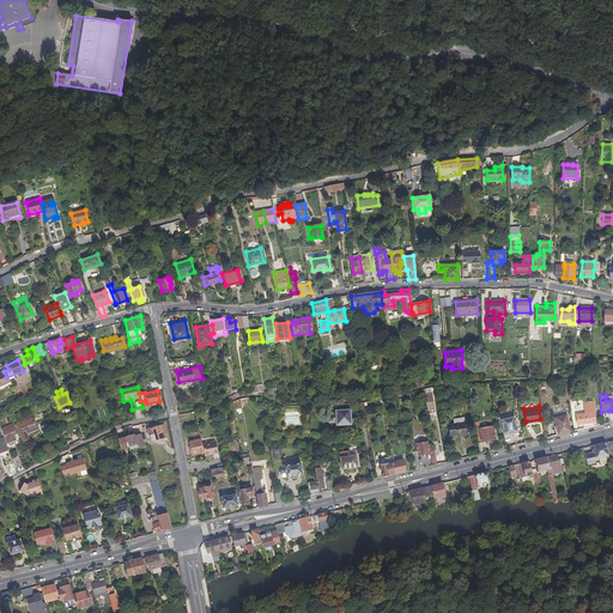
[(338,424),(351,423),(350,410),(337,411),(337,414),(331,414),(331,422),(338,422),(338,424)]
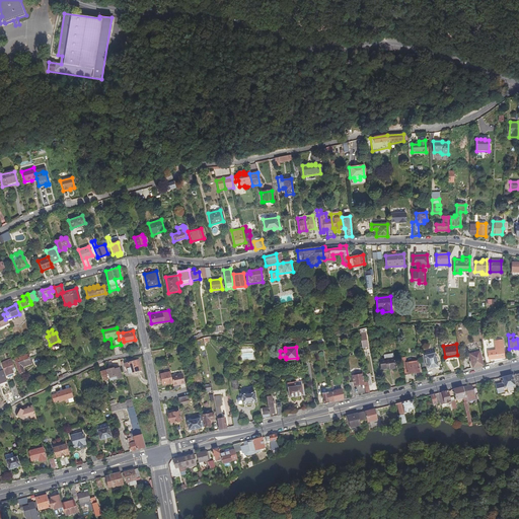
[(505,357),(504,350),(503,350),(494,351),(494,350),(493,350),(488,351),(489,359),(505,357)]
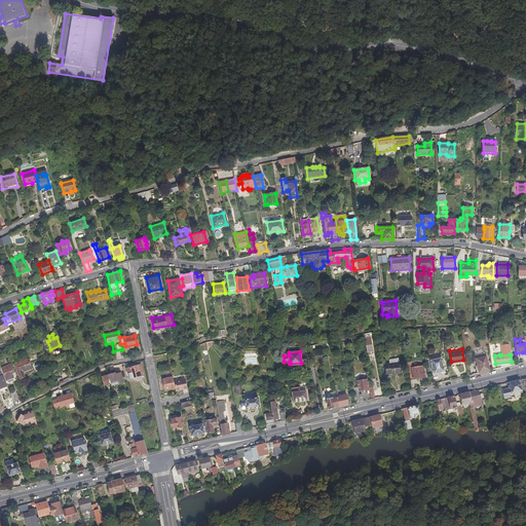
[(475,359),(479,373),(488,371),(485,357),(475,359)]
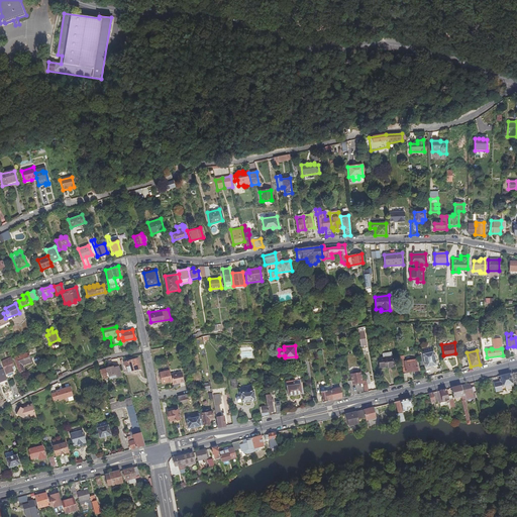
[(392,351),(382,353),(383,357),(378,358),(380,367),(385,366),(386,368),(395,367),(392,351)]
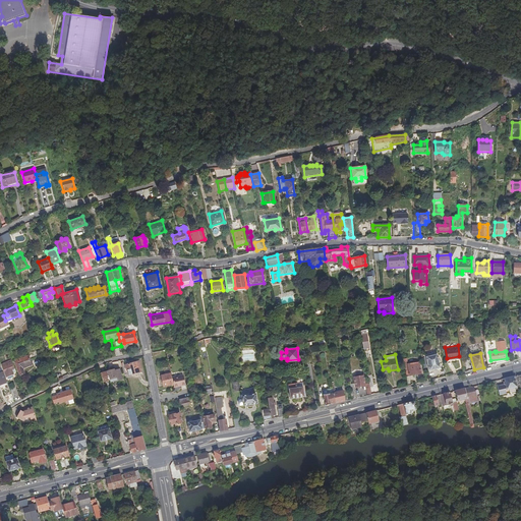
[(437,354),(425,357),(428,370),(440,368),(437,354)]
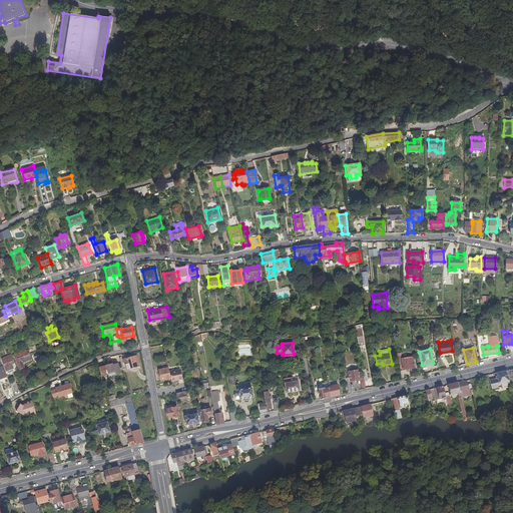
[(29,359),(25,350),(12,355),(18,369),(23,368),(20,362),(29,359)]
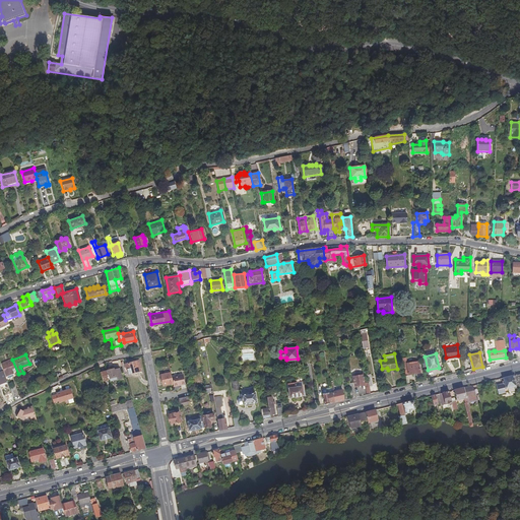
[(14,367),(10,356),(0,361),(6,374),(12,371),(11,368),(14,367)]
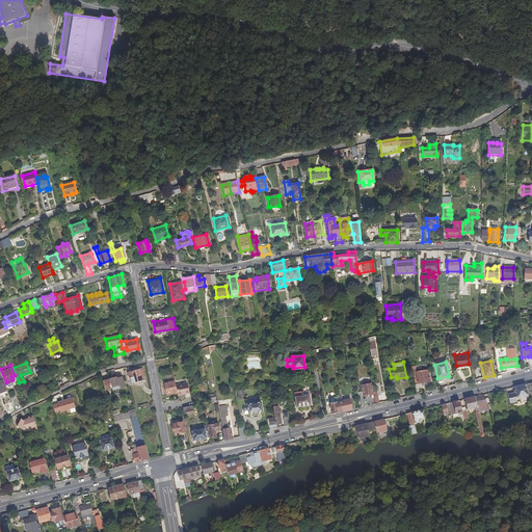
[(140,368),(127,372),(128,377),(130,377),(132,382),(142,380),(141,374),(142,374),(140,368)]
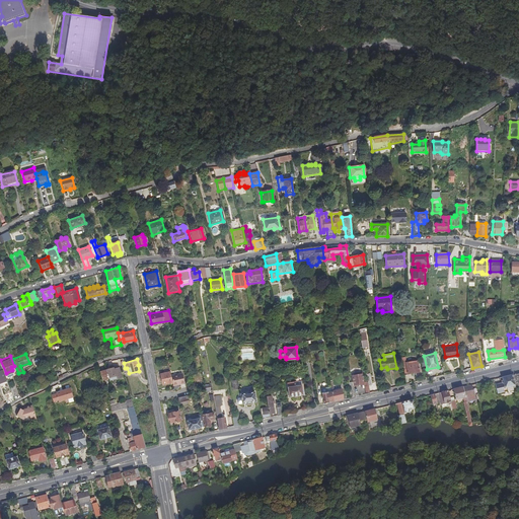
[(112,367),(112,368),(119,367),(118,360),(109,361),(109,367),(112,367)]
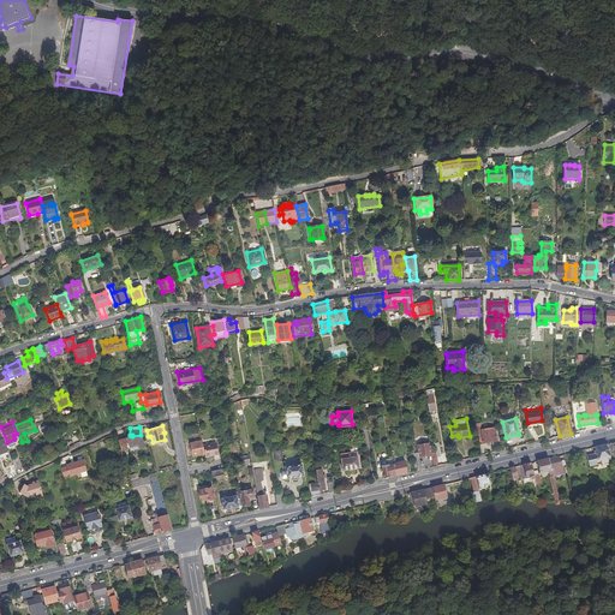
[(495,428),(477,430),(477,439),(482,437),(483,442),(496,441),(495,428)]
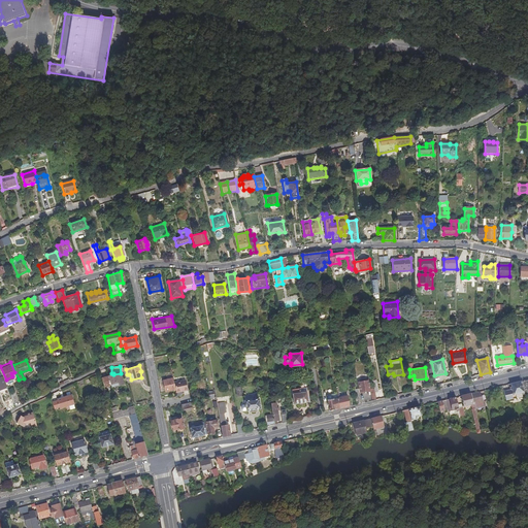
[(116,374),(108,376),(111,385),(118,383),(119,386),(125,385),(122,374),(116,376),(116,374)]
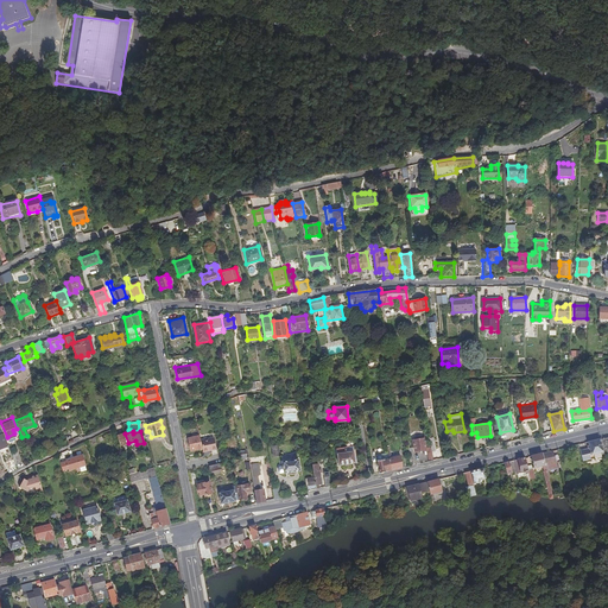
[(125,434),(116,437),(119,445),(128,443),(125,434)]
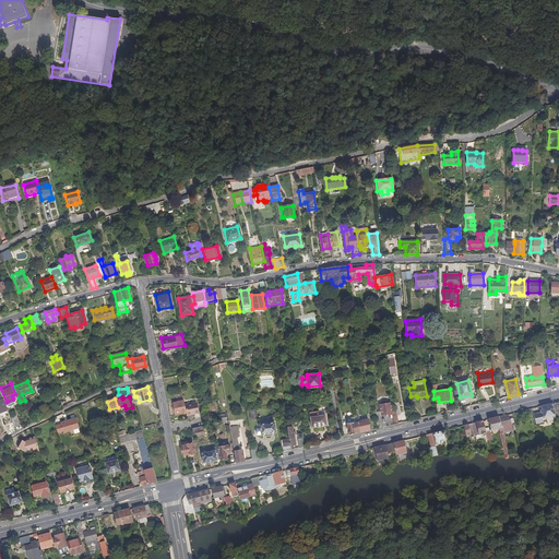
[(183,405),(182,400),(171,402),(175,414),(186,412),(183,405)]
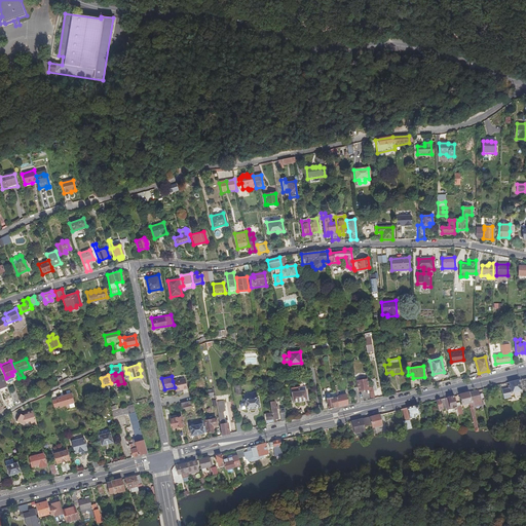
[(173,381),(175,387),(175,390),(180,389),(180,388),(182,388),(183,388),(187,387),(185,378),(173,381)]
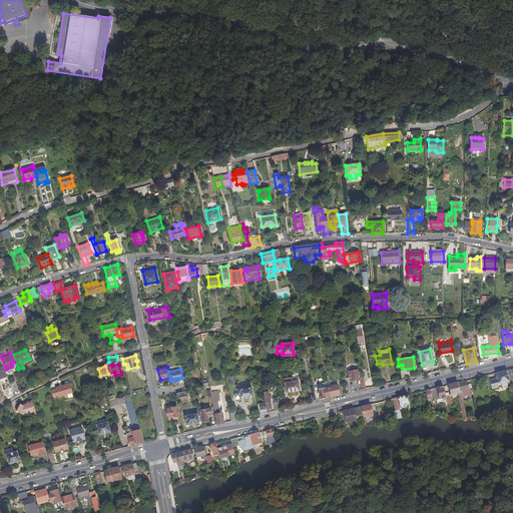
[(360,378),(358,370),(348,371),(350,381),(360,380),(360,378)]
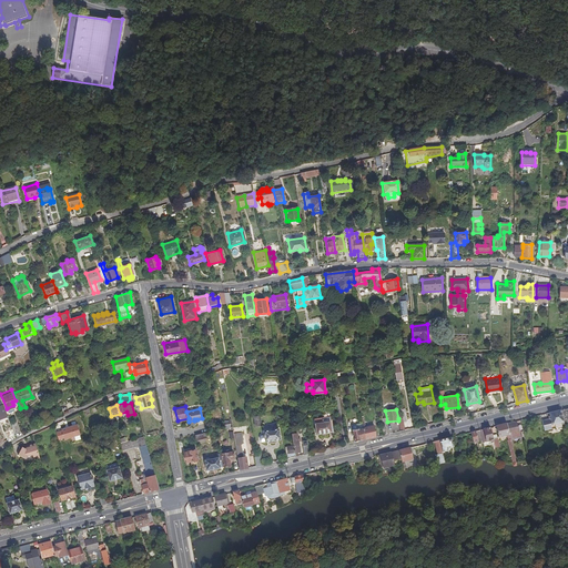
[(559,412),(559,411),(548,414),(550,421),(548,422),(547,421),(540,422),(543,432),(550,429),(549,426),(561,423),(559,412)]
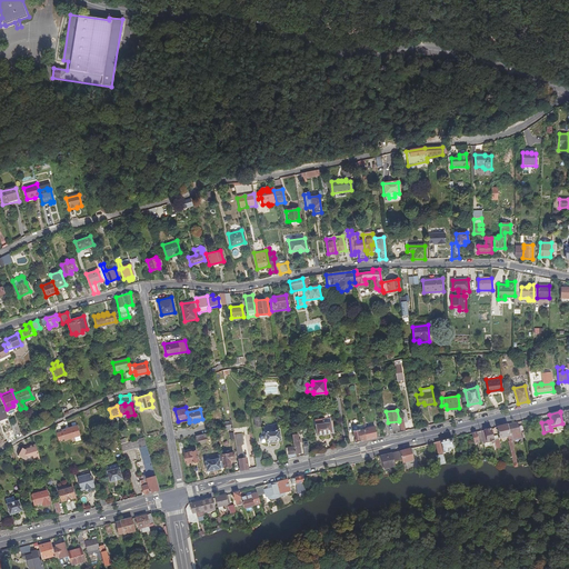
[(319,421),(313,423),(316,433),(330,431),(328,420),(322,421),(321,417),(319,418),(319,421)]
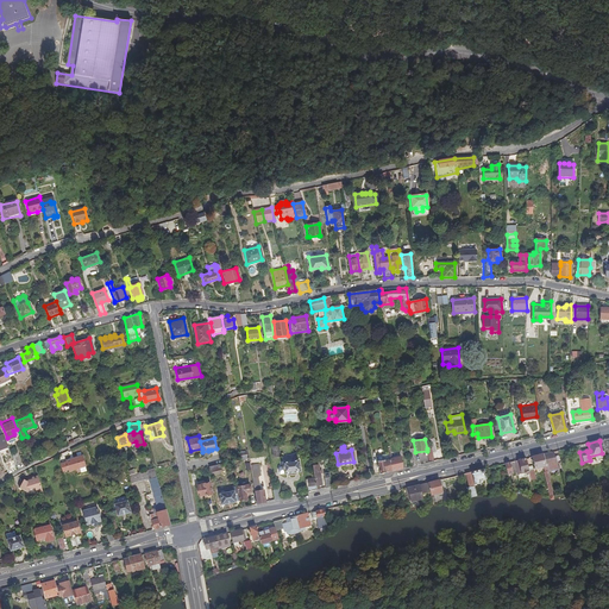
[(376,457),(378,475),(390,471),(388,458),(388,454),(376,457)]
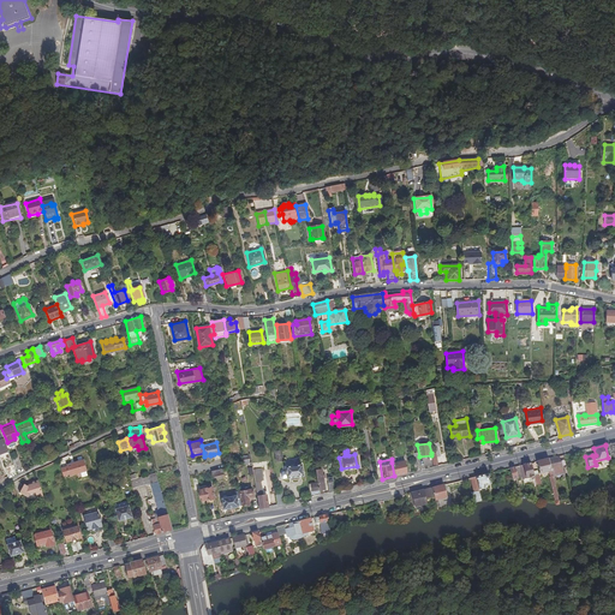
[(69,477),(85,472),(83,460),(65,465),(66,467),(60,469),(63,477),(67,475),(69,477)]
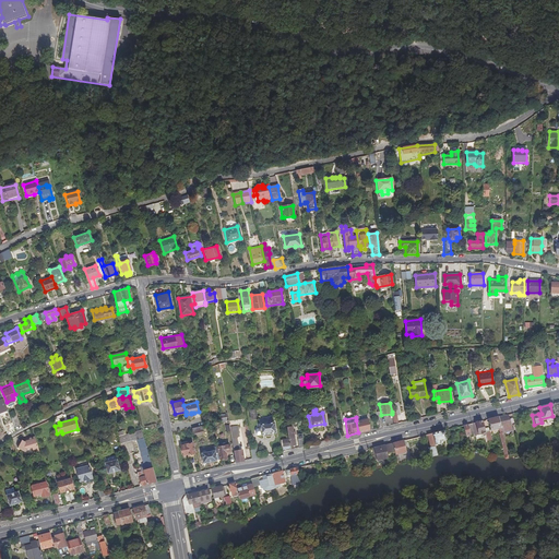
[(356,420),(358,432),(368,430),(366,418),(356,420)]
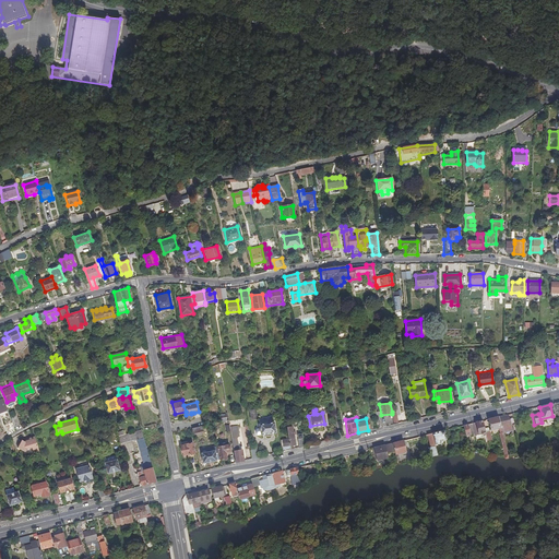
[(498,418),(487,420),(490,431),(498,429),(500,429),(499,424),(498,418)]
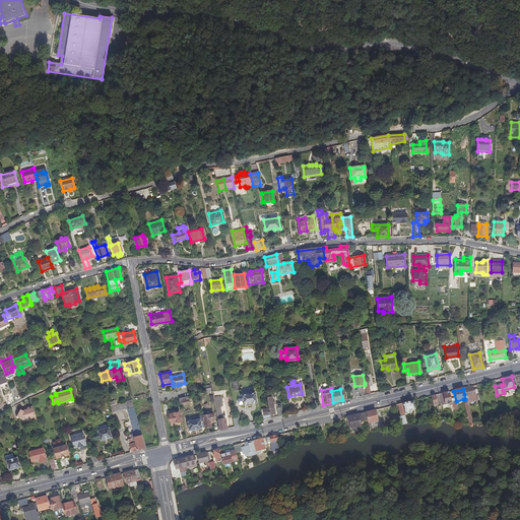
[(465,399),(466,403),(476,401),(475,397),(473,391),(464,394),(465,399)]
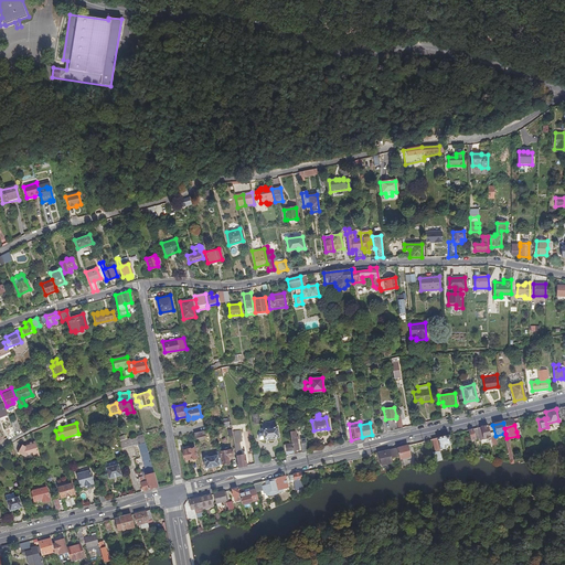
[(479,428),(476,429),(479,438),(479,440),(482,439),(482,440),(490,438),(489,437),(487,426),(479,428)]
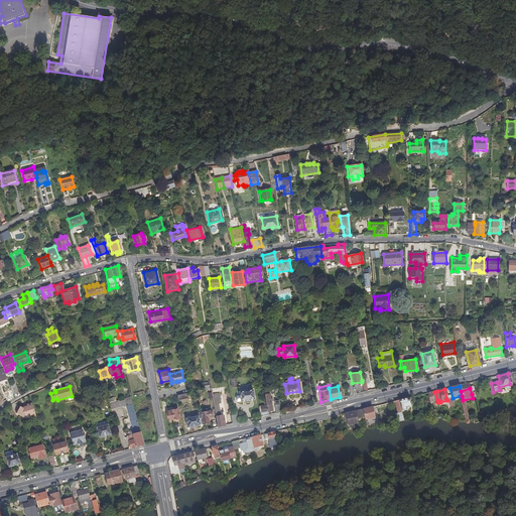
[(5,393),(8,400),(15,396),(13,392),(12,390),(5,393)]
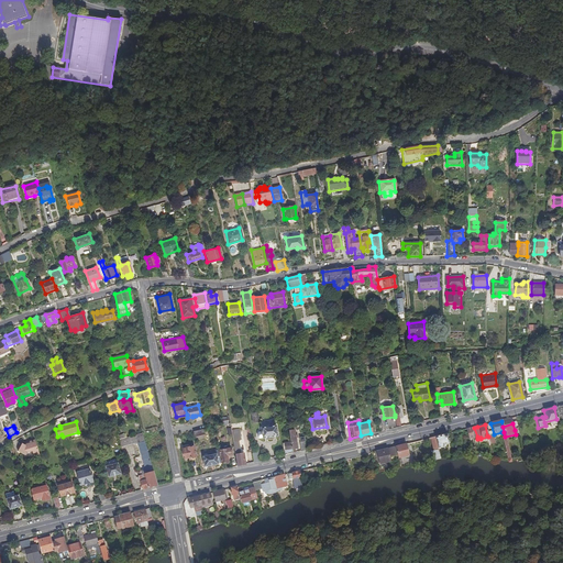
[(277,426),(262,428),(263,432),(260,432),(258,433),(258,435),(260,438),(263,438),(263,439),(278,437),(277,426)]
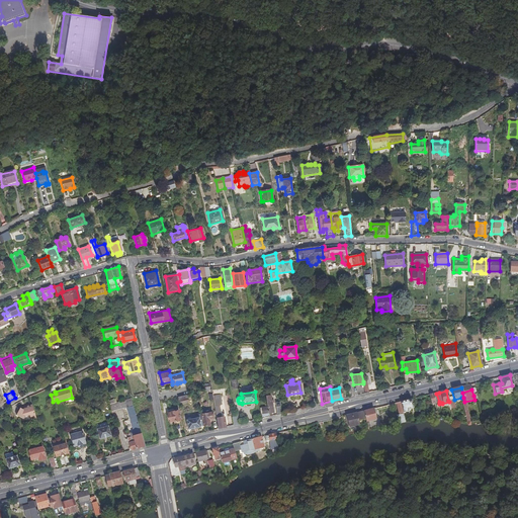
[(212,397),(218,429),(226,427),(224,417),(221,417),(219,406),(221,404),(220,397),(212,397)]
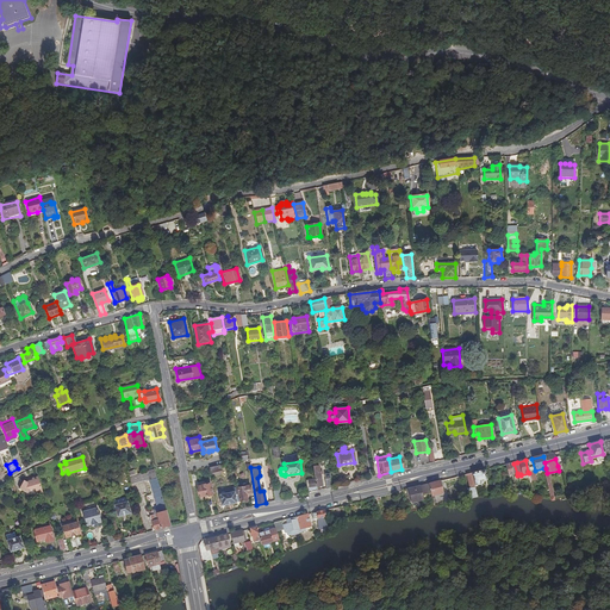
[(129,477),(131,484),(144,480),(150,480),(155,499),(162,497),(155,470),(137,474),(129,477)]
